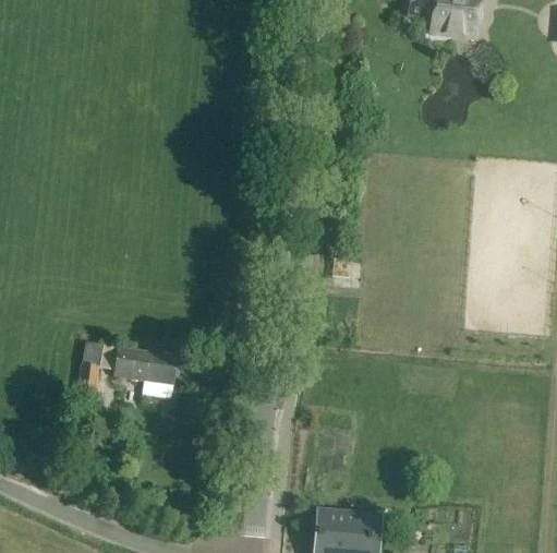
[(408,0),(407,14),(433,16),(432,31),(475,35),(479,0),(408,0)]
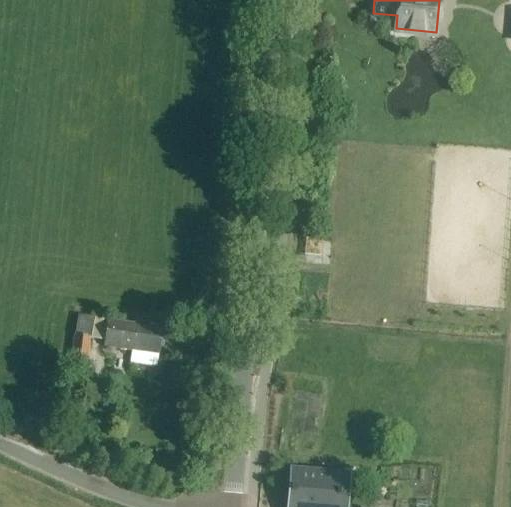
[(108,316),(108,318),(77,313),(74,333),(91,335),(91,336),(105,339),(104,343),(159,352),(163,327),(138,323),(138,321),(108,316)]
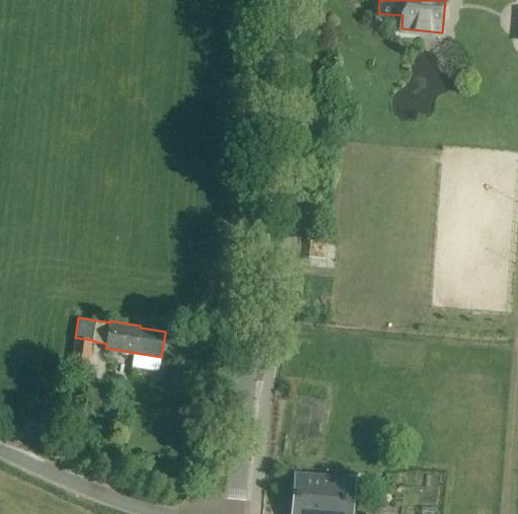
[(92,340),(75,338),(71,366),(88,369),(89,365),(91,365),(92,354),(90,354),(92,341),(92,340)]
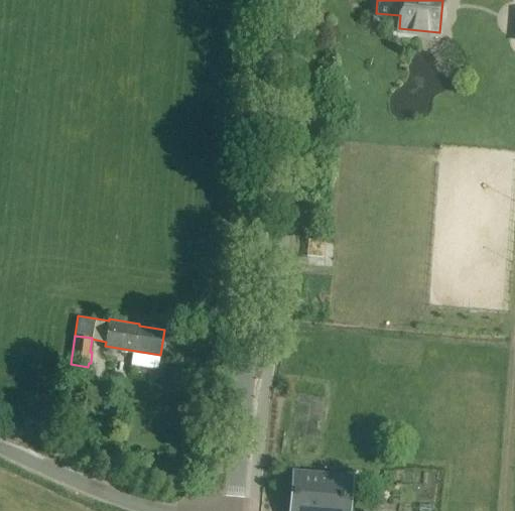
[(294,491),(293,491),(293,496),(294,496),(292,510),(340,510),(342,500),(343,500),(344,495),(342,495),(344,477),(296,474),(294,491)]
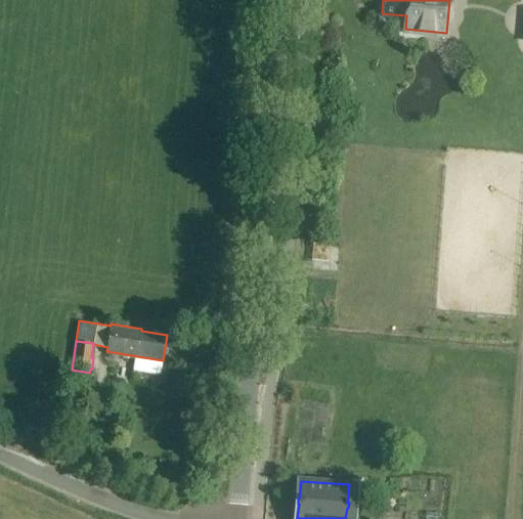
[(394,500),(389,494),(383,503),(388,507),(394,500)]
